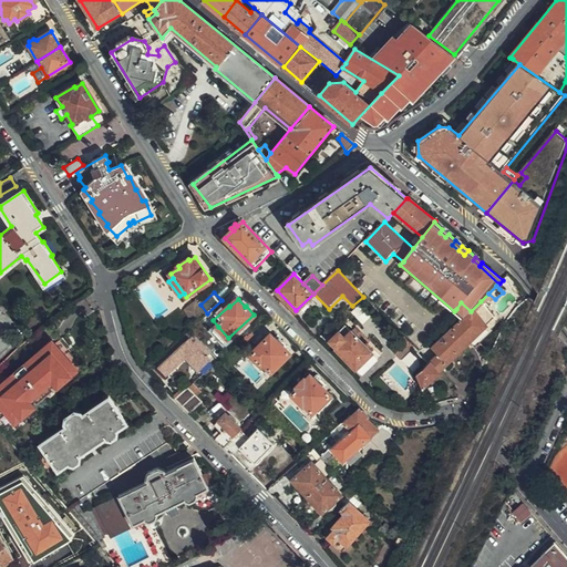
[(422,389),(495,319),(481,301),(471,311),(464,317),(432,348),(437,354),(416,374),(422,389)]
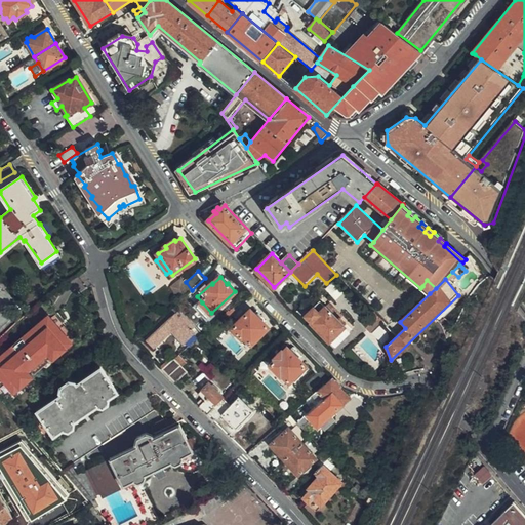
[(422,286),(430,293),(436,288),(427,280),(422,286)]
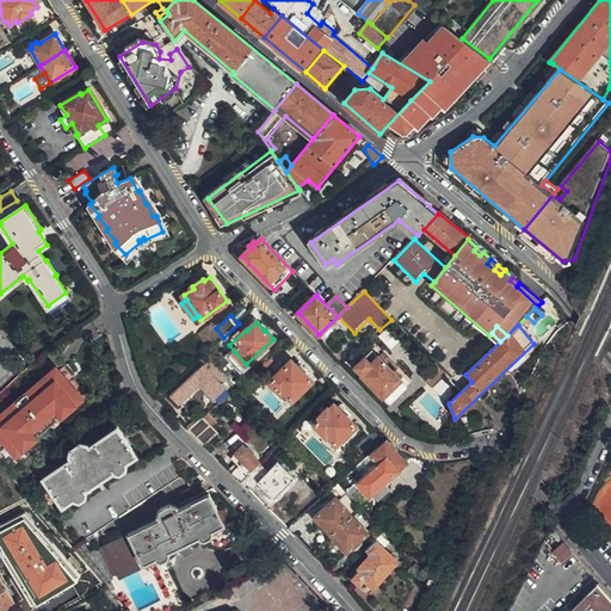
[(235,352),(230,357),(241,369),(246,364),(235,352)]
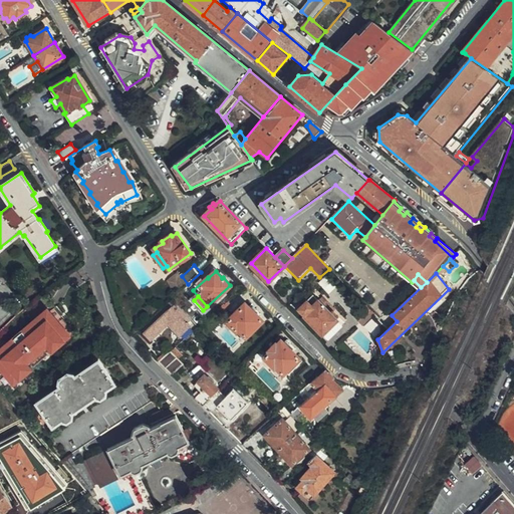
[(318,301),(312,296),(299,309),(304,315),(303,316),(321,335),(336,321),(331,315),(323,307),(328,303),(322,297),(318,301)]
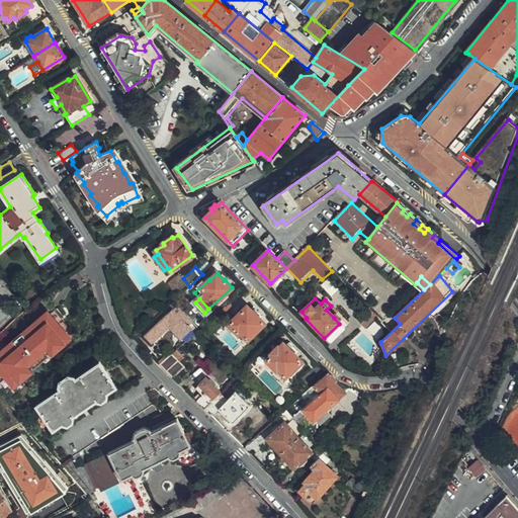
[(247,305),(229,324),(239,333),(241,332),(249,340),(265,323),(247,305)]
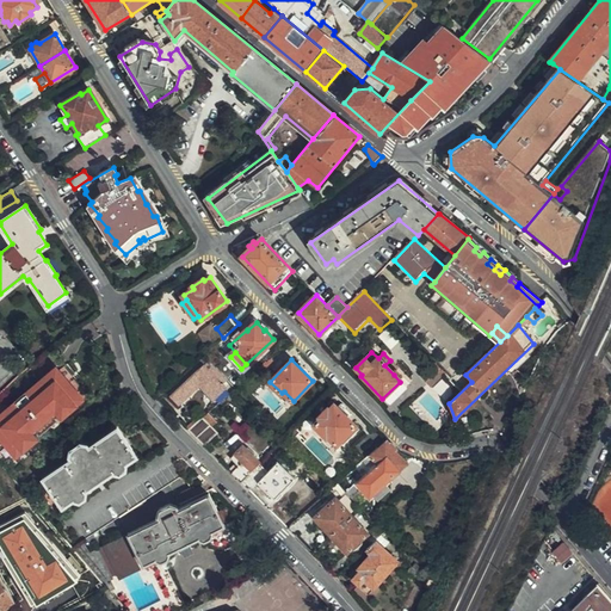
[(399,370),(390,360),(384,365),(394,375),(399,370)]
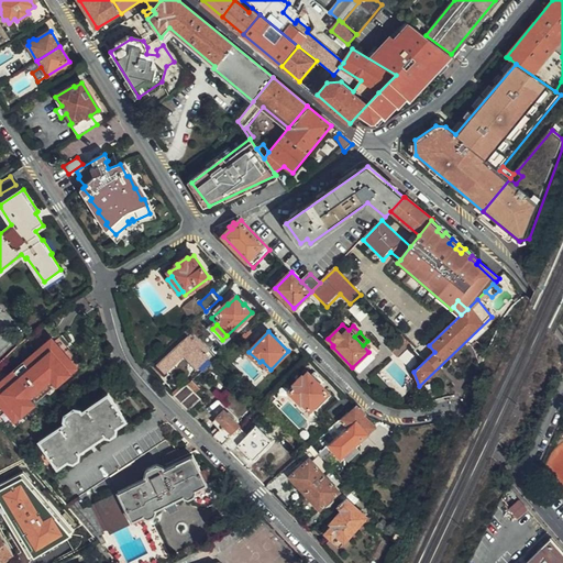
[(211,352),(194,333),(189,337),(188,337),(158,365),(166,373),(185,356),(198,368),(209,359),(207,356),(211,352)]
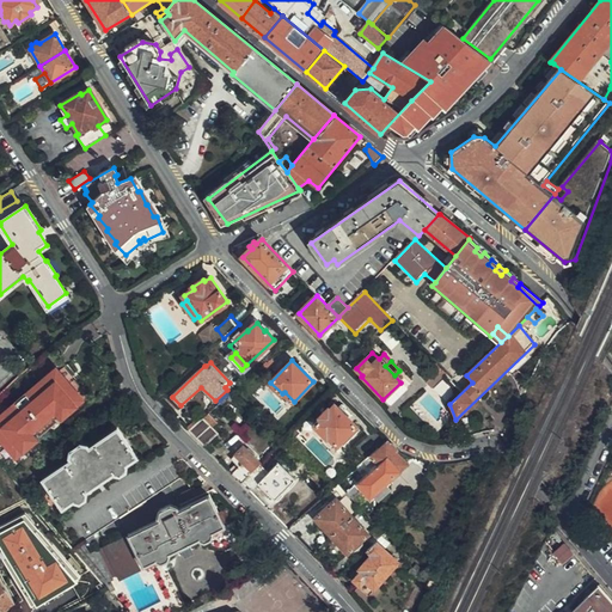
[(83,398),(55,366),(0,414),(0,438),(16,457),(83,398)]
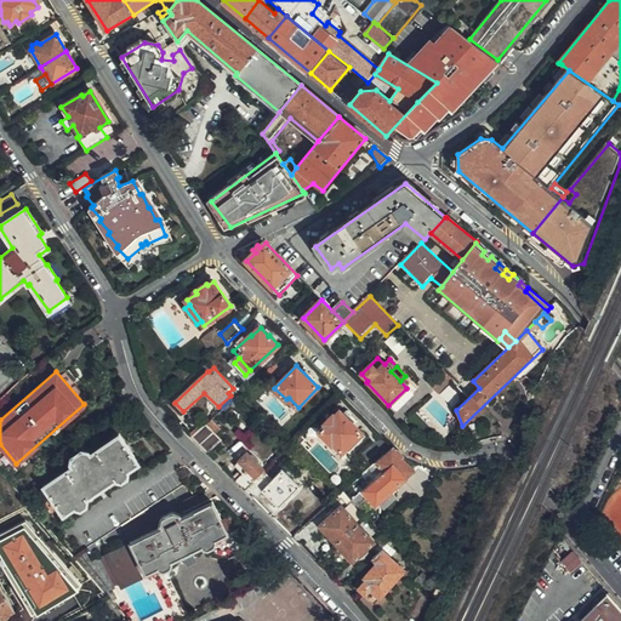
[(439,394),(453,381),(443,371),(429,385),(439,394)]
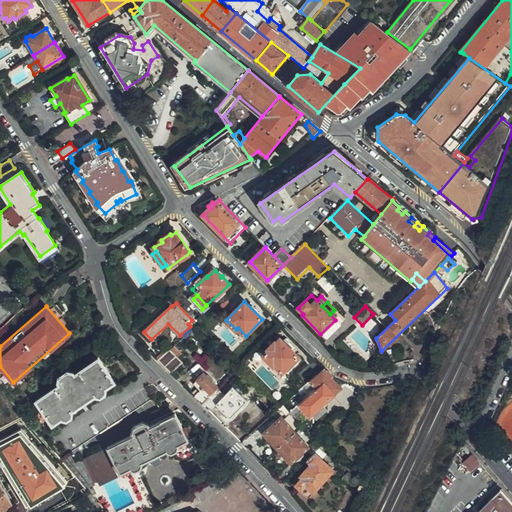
[(269,336),(262,343),(269,350),(264,356),(274,366),(276,364),(283,372),(299,356),(281,339),(277,343),(269,336)]
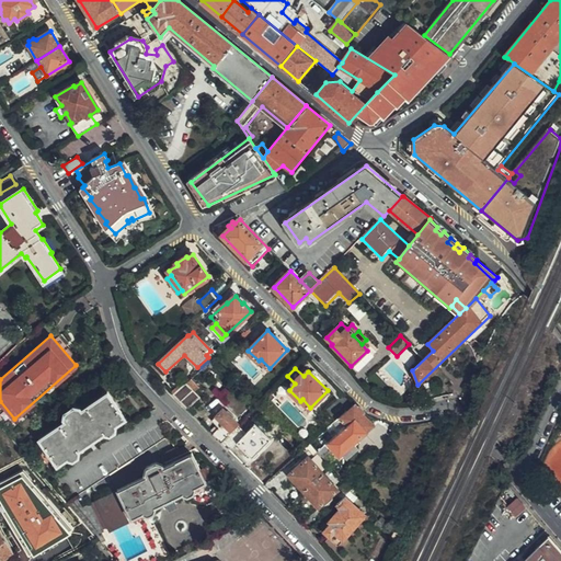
[(182,403),(196,392),(201,388),(192,379),(186,382),(173,393),(182,403)]
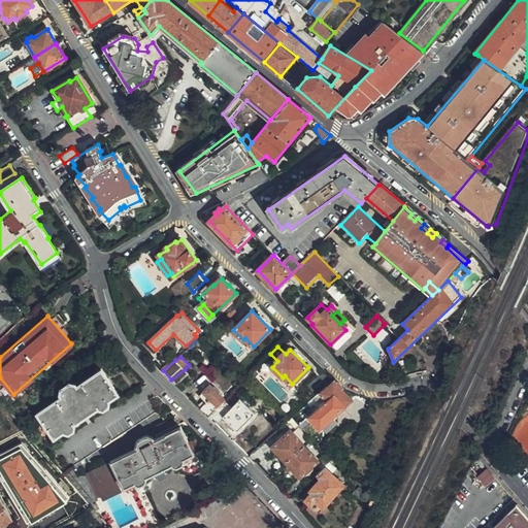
[(162,369),(163,370),(175,360),(174,359),(162,369)]
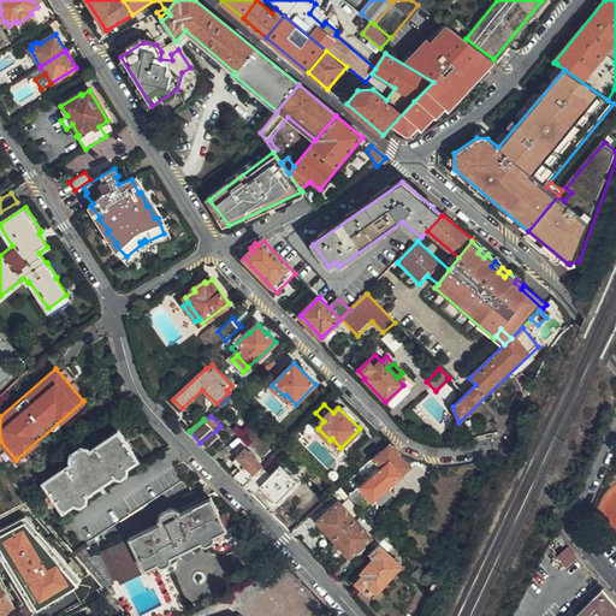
[(200,443),(207,450),(221,437),(215,431),(200,443)]
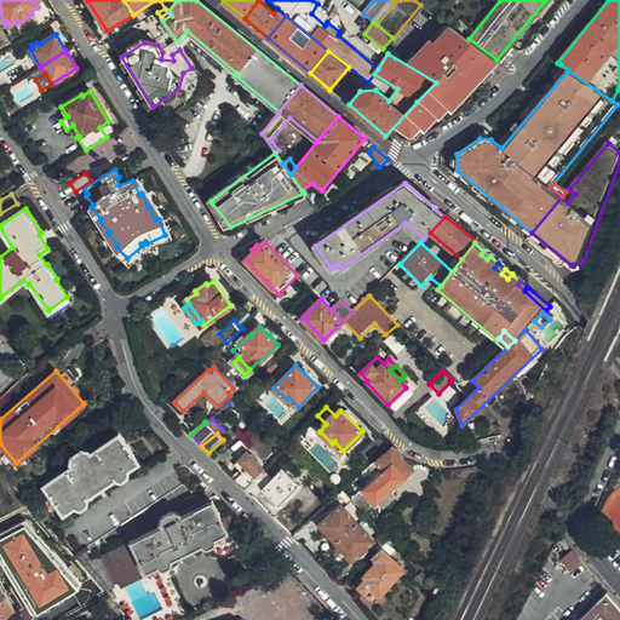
[(139,463),(121,435),(93,453),(91,452),(84,451),(74,458),(73,468),(46,486),(65,515),(75,507),(82,510),(90,505),(90,498),(115,480),(124,482),(128,478),(130,470),(139,463)]
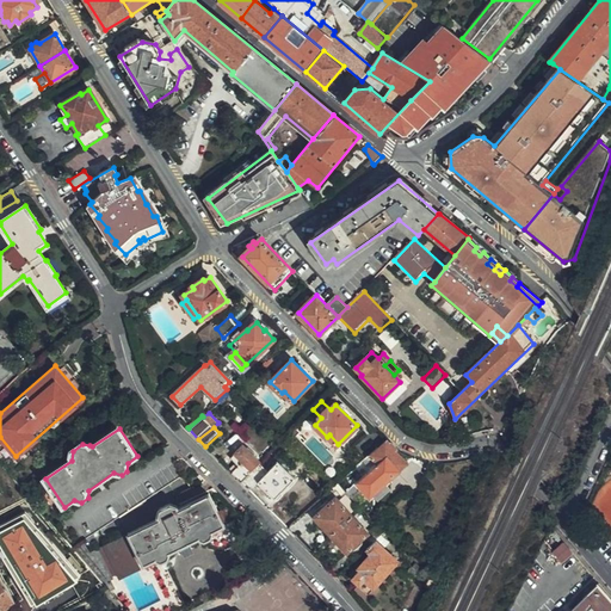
[(397,449),(388,439),(370,456),(377,463),(357,481),(371,497),(407,464),(406,463),(408,461),(406,458),(403,461),(395,450),(397,449)]
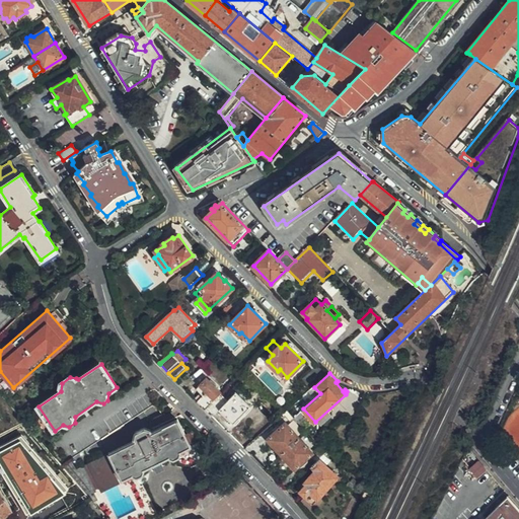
[(196,399),(205,410),(213,401),(221,393),(222,392),(208,378),(197,389),(201,393),(196,399)]
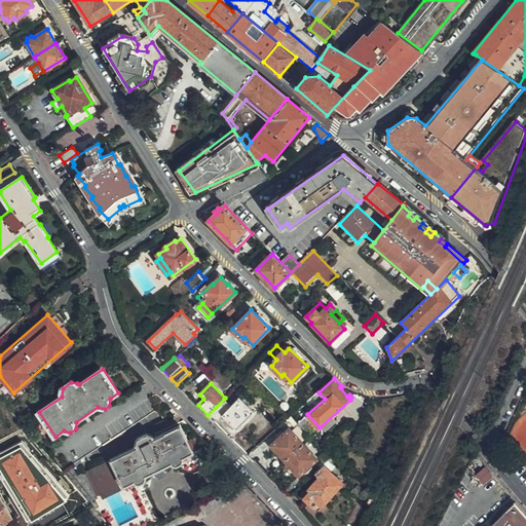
[(179,414),(157,392),(53,460),(73,484),(87,499),(91,505),(96,510),(100,508),(97,499),(99,498),(98,496),(101,495),(88,471),(78,476),(71,464),(104,444),(105,445),(137,423),(136,422),(157,408),(165,419),(179,414)]
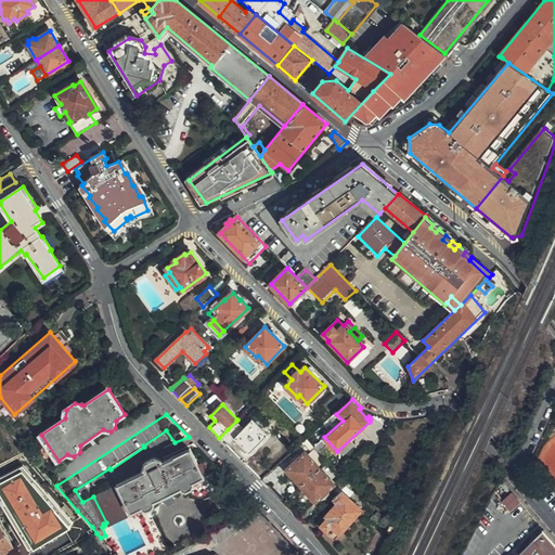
[(236,421),(228,429),(250,452),(268,435),(253,421),(244,429),(236,421)]
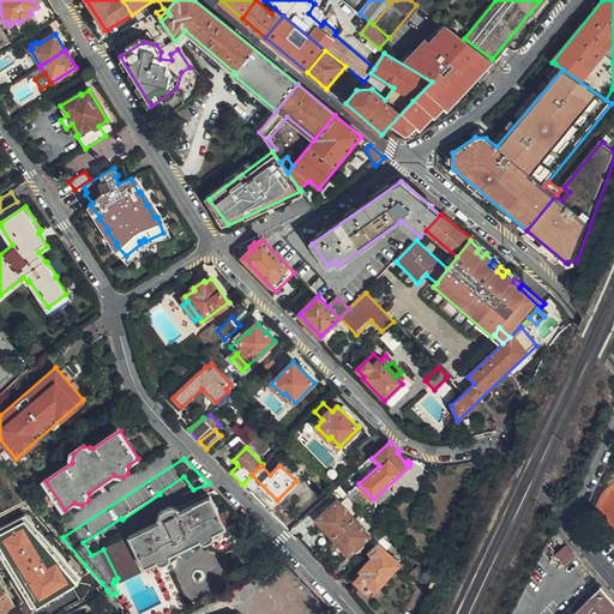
[(339,486),(331,493),(333,497),(338,493),(345,499),(350,497),(339,486)]
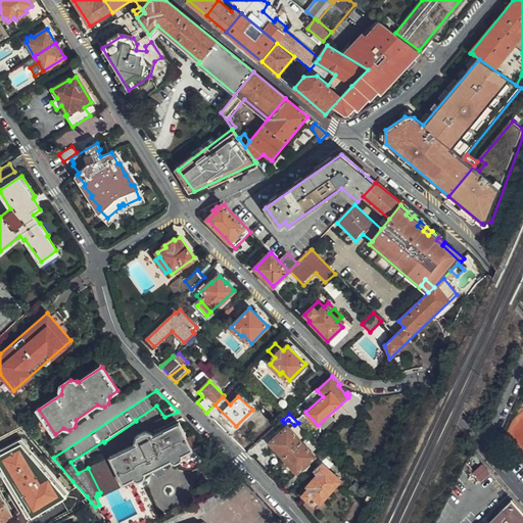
[(136,444),(110,457),(124,483),(134,479),(139,481),(145,478),(147,472),(170,461),(176,462),(181,460),(184,454),(193,449),(180,423),(156,434),(147,432),(137,437),(136,444)]
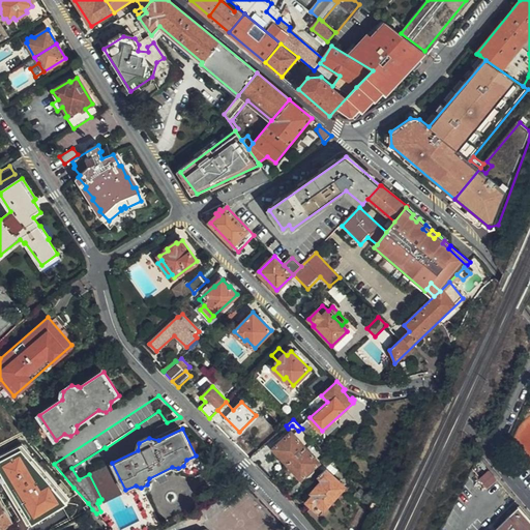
[(43,457),(46,454),(25,431),(0,443),(0,500),(1,502),(8,514),(17,508),(10,498),(24,489),(20,484),(31,476),(34,480),(47,472),(45,469),(51,466),(43,457)]
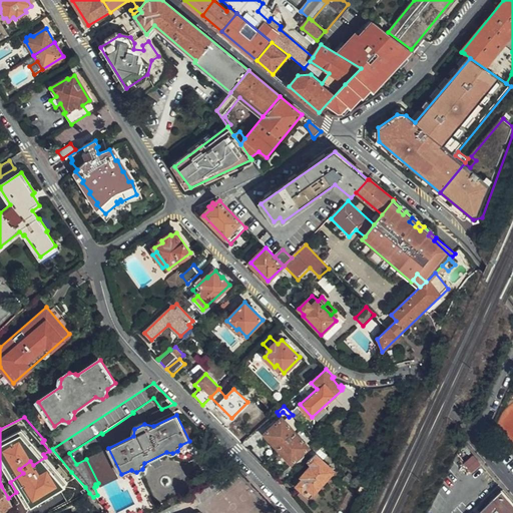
[(264,435),(279,450),(296,433),(282,418),(264,435)]
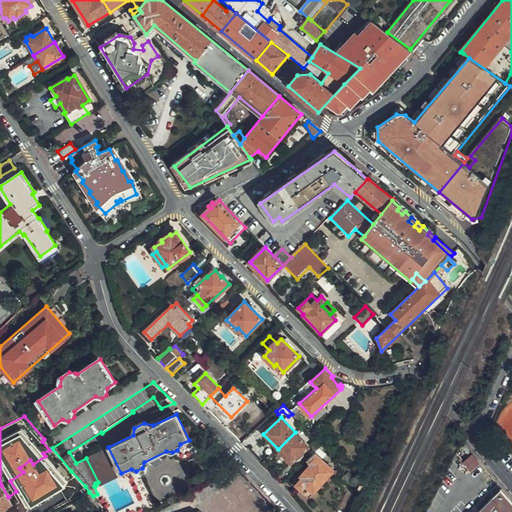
[(295,432),(278,449),(291,464),(294,462),(296,464),(305,455),(303,453),(309,447),(295,432)]
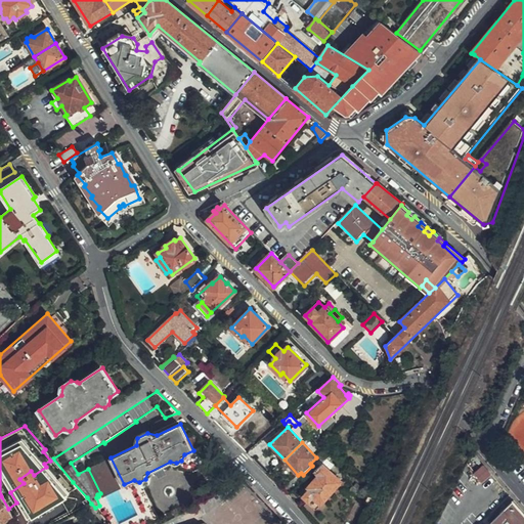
[(326,460),(330,456),(323,449),(318,454),(322,459),(313,468),(315,470),(326,460)]
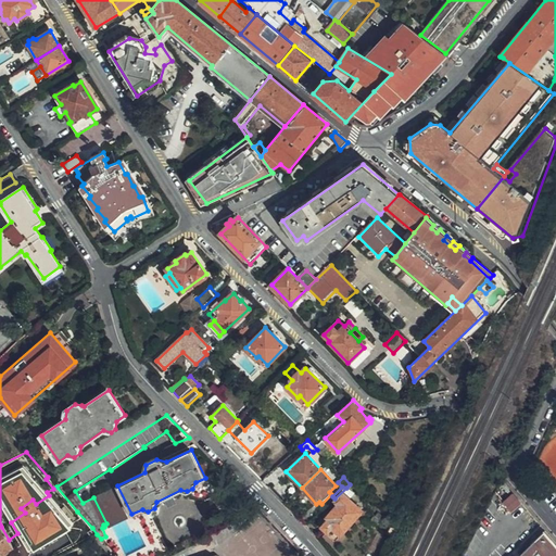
[(117,485),(93,497),(106,523),(108,525),(131,514),(117,485)]
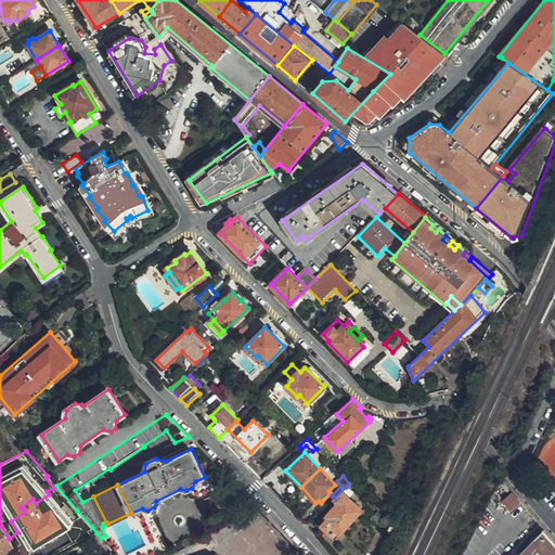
[(334,498),(333,499),(337,503),(326,517),(327,518),(322,526),(327,531),(332,526),(340,534),(362,510),(358,507),(348,497),(352,493),(346,487),(334,498)]
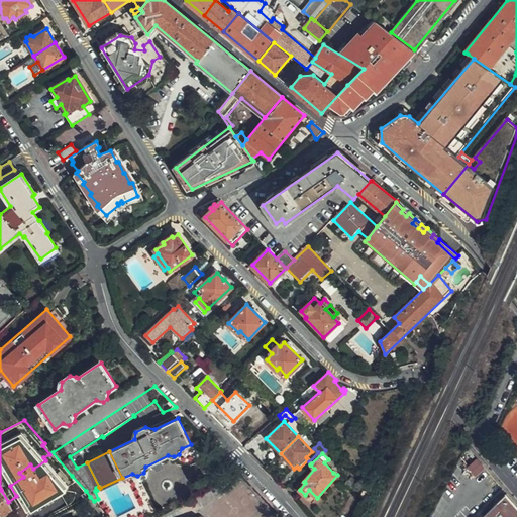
[(470,482),(485,470),(477,460),(462,474),(470,482)]
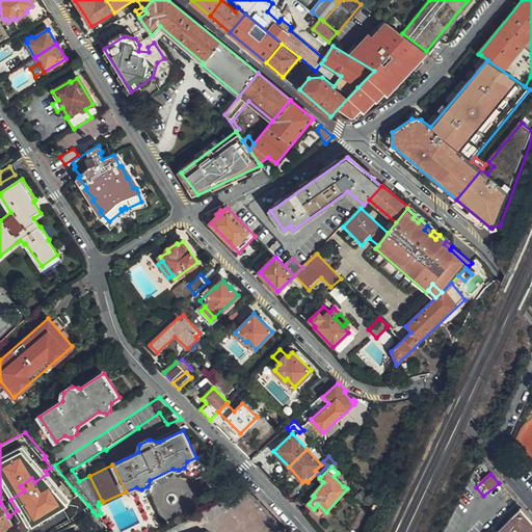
[(24,490),(34,482),(31,478),(20,486),(24,490)]
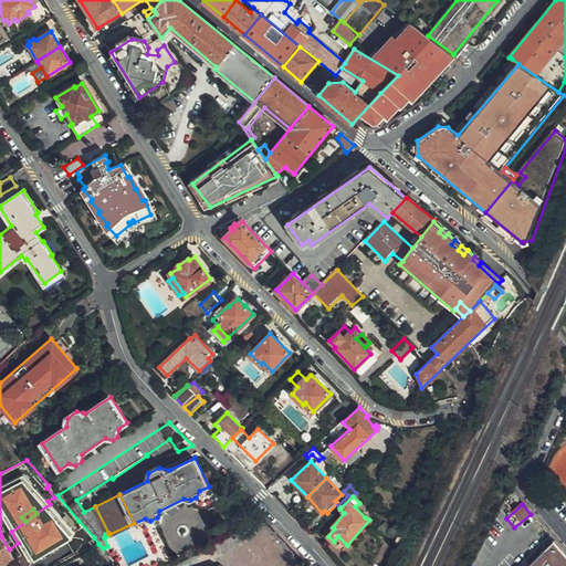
[(94,537),(79,521),(40,542),(52,565),(56,565),(98,544),(94,537)]
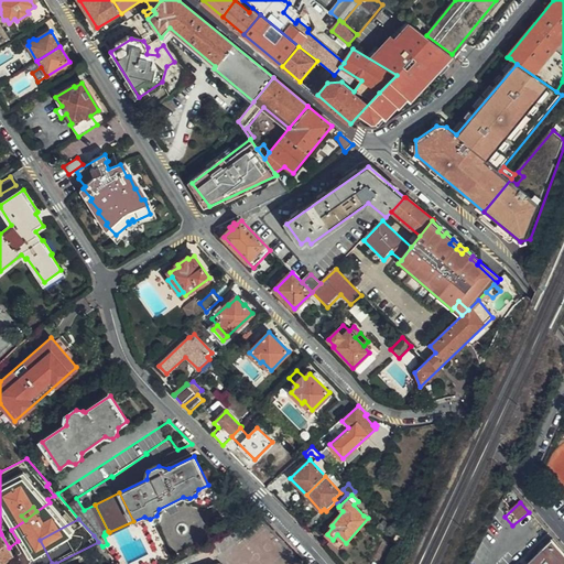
[(398,544),(402,534),(398,530),(393,540),(398,544)]
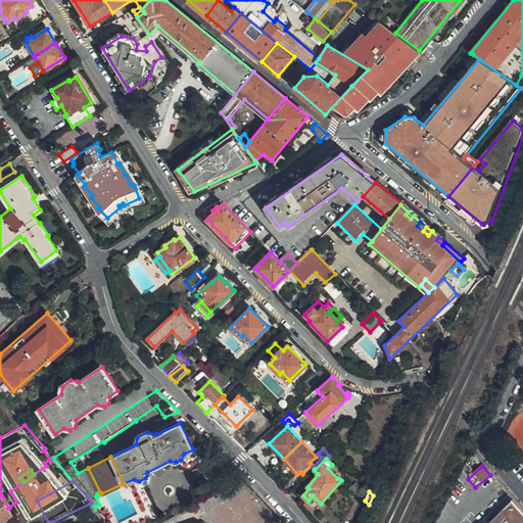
[(0,522),(12,515),(8,508),(1,495),(0,493),(0,522)]
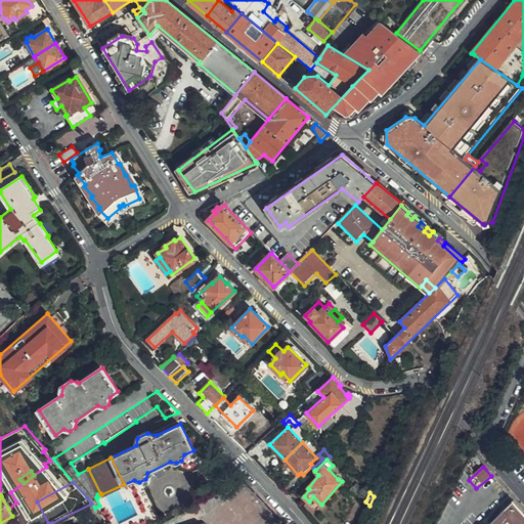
[(523,523),(523,514),(514,501),(489,523),(523,523)]
